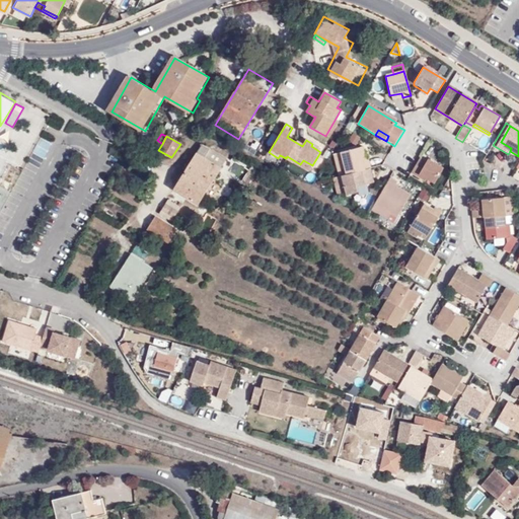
[(174,188),(198,202),(222,163),(207,154),(210,149),(203,144),(174,188)]
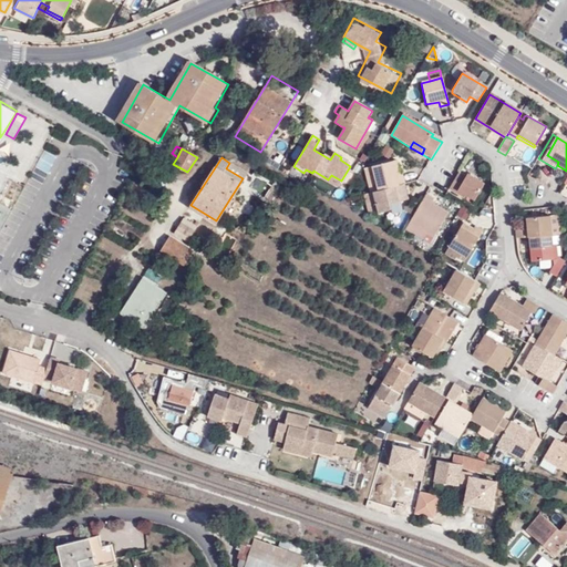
[(399,175),(395,161),(373,166),(379,191),(403,185),(408,184),(405,173),(403,174),(399,175)]
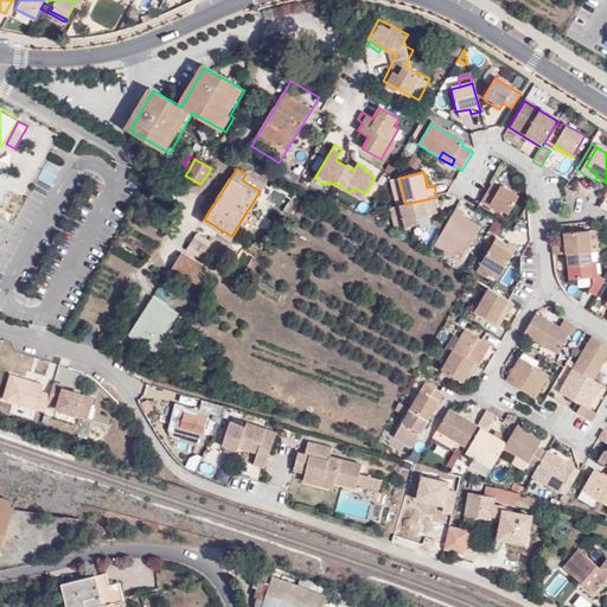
[(400,178),(394,187),(398,206),(406,204),(400,178)]
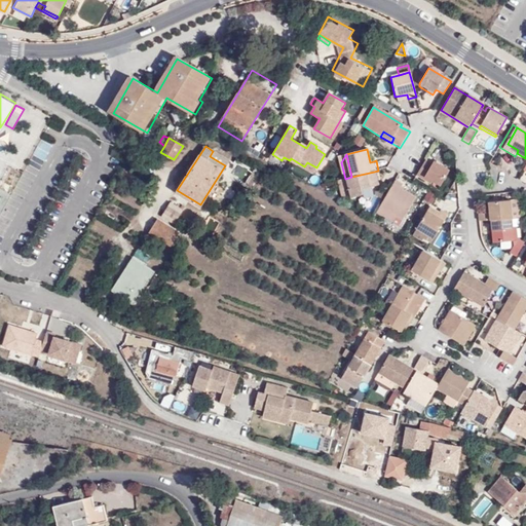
[(434,164),(431,167),(423,163),(416,177),(424,181),(425,178),(434,183),(442,188),(451,174),(434,164)]
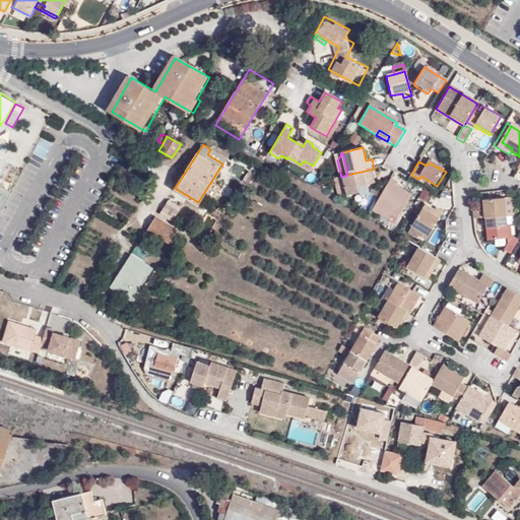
[(373,182),(370,170),(347,175),(341,177),(345,193),(346,194),(358,191),(355,186),(373,182)]
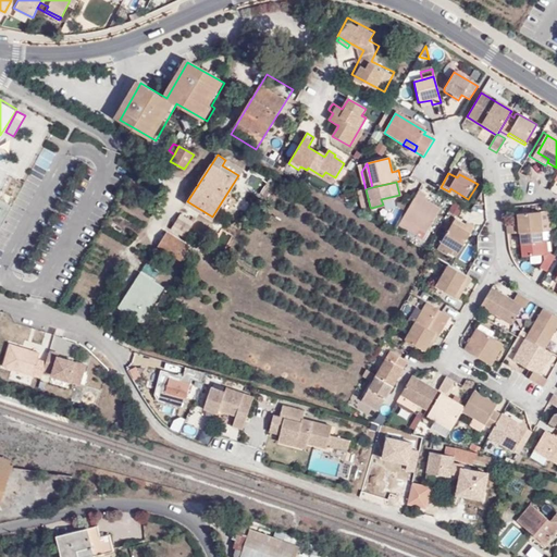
[(357,192),(361,209),(370,207),(366,189),(357,192)]
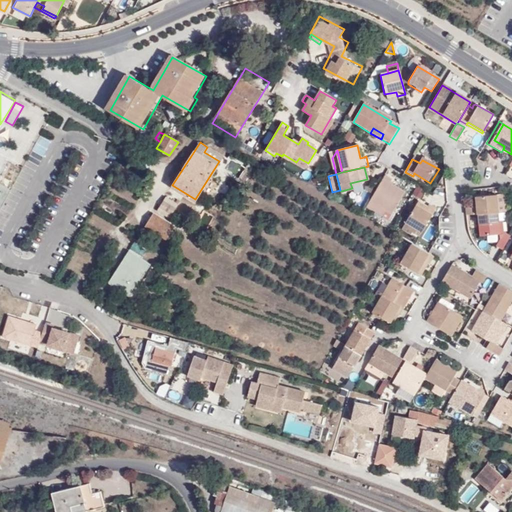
[(373,197),(370,202),(387,211),(390,213),(403,191),(389,183),(391,180),(384,176),(373,197)]
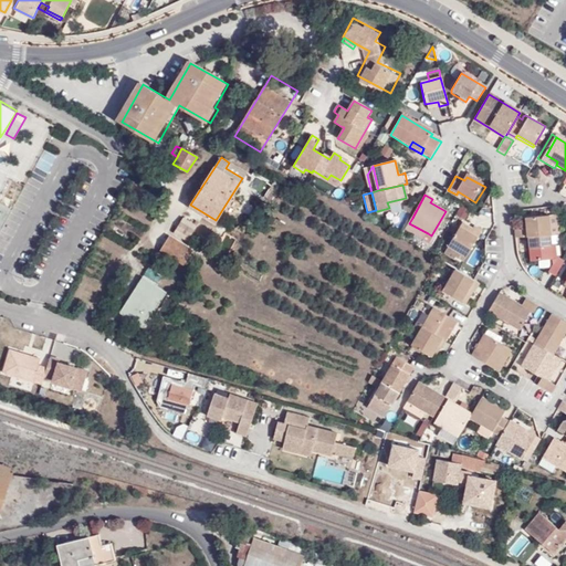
[(457,215),(465,218),(470,209),(460,205),(457,215)]
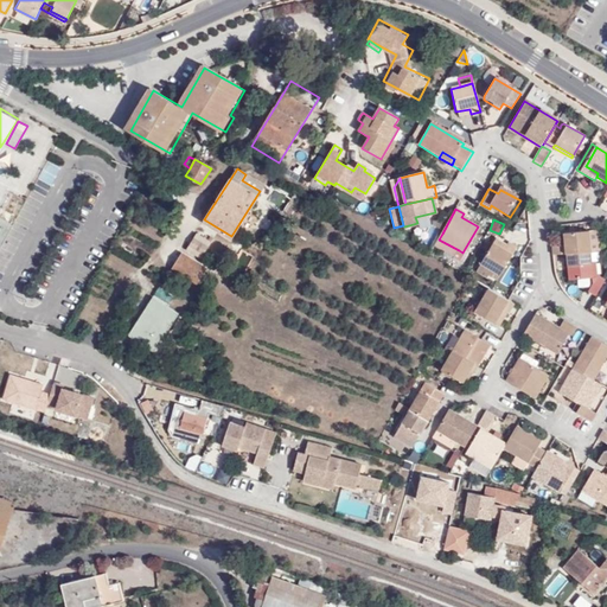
[(442,234),(434,229),(428,237),(436,242),(439,240),(442,234)]
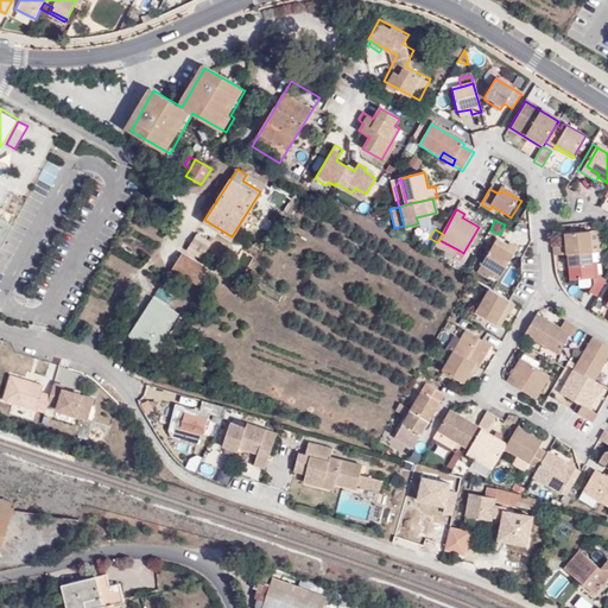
[(600,253),(597,233),(588,234),(589,254),(591,254),(600,253)]
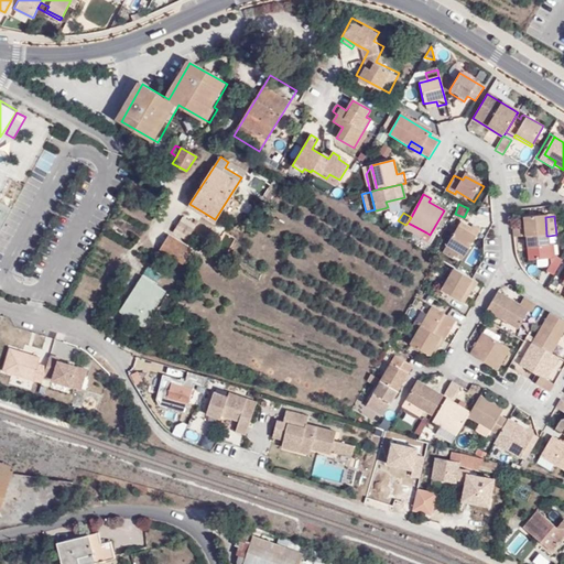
[(174,231),(186,239),(198,220),(195,218),(193,223),(183,217),(174,231)]
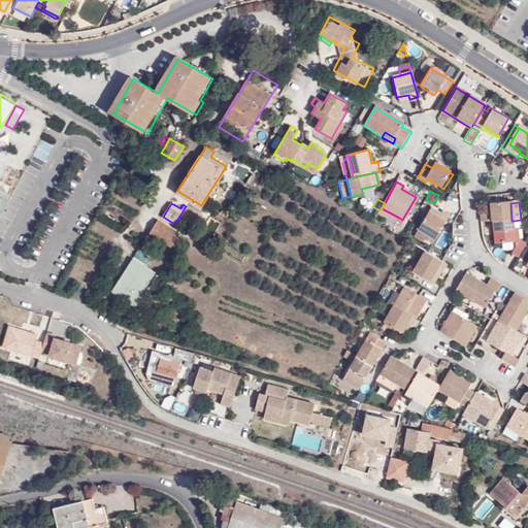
[(490,217),(487,218),(480,219),(480,224),(492,223),(512,221),(510,203),(490,205),(490,217)]
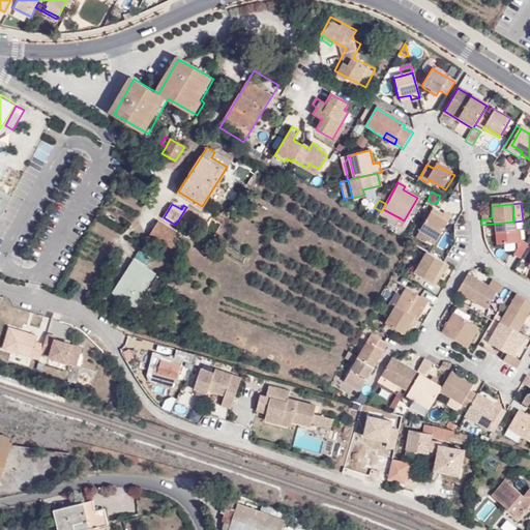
[(431,209),(440,214),(442,212),(433,206),(431,209)]
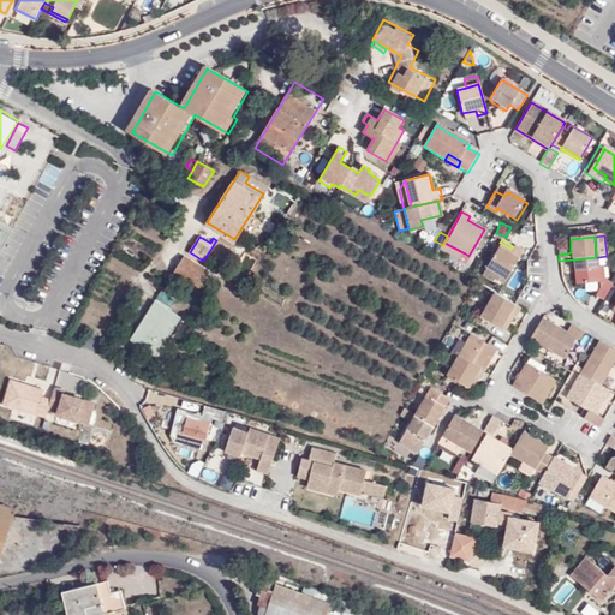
[(440,250),(460,261),(465,254),(445,243),(442,245),(440,250)]
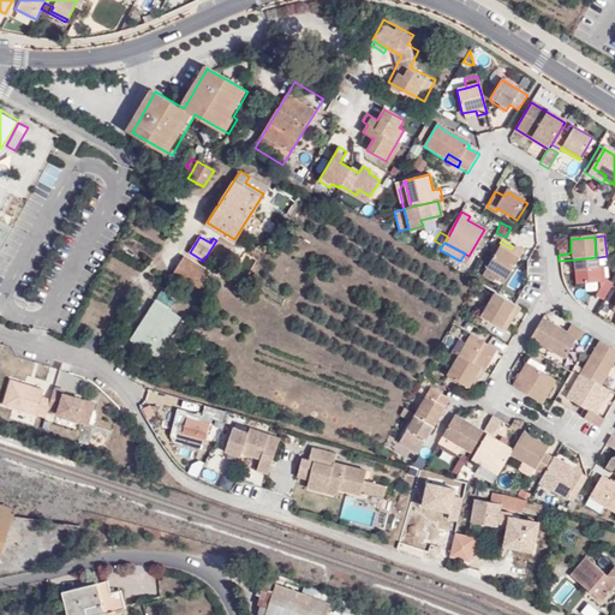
[(521,249),(515,244),(513,246),(511,249),(500,243),(487,266),(506,276),(521,249)]
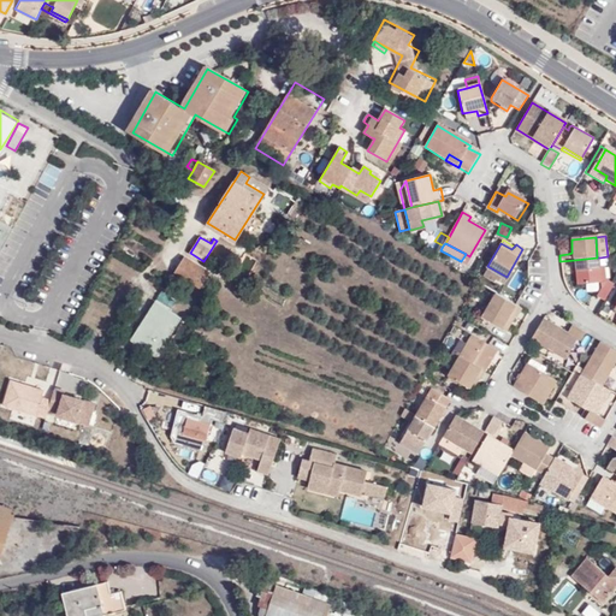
[(200,288),(211,272),(183,256),(175,271),(200,288)]
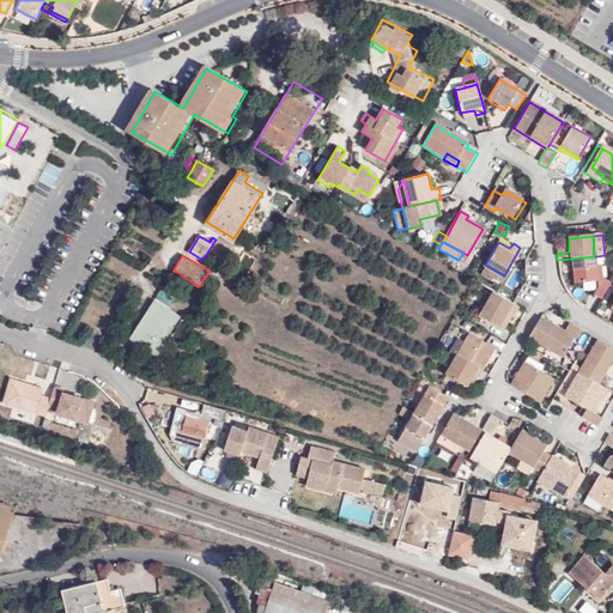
[(596,266),(599,266),(596,256),(594,256),(571,259),(576,285),(593,281),(600,280),(601,278),(601,272),(598,273),(596,266)]
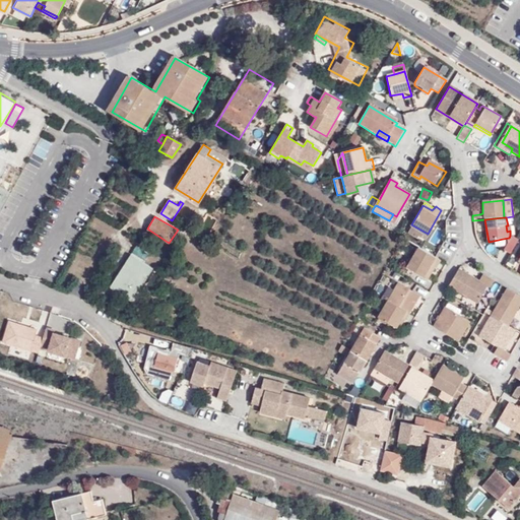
[(418,233),(426,237),(428,234),(411,224),(408,231),(416,236),(418,233)]
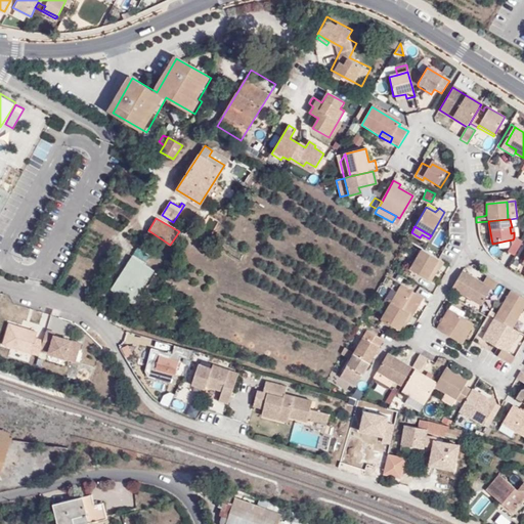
[(507,250),(515,255),(522,243),(514,237),(513,239),(507,250)]
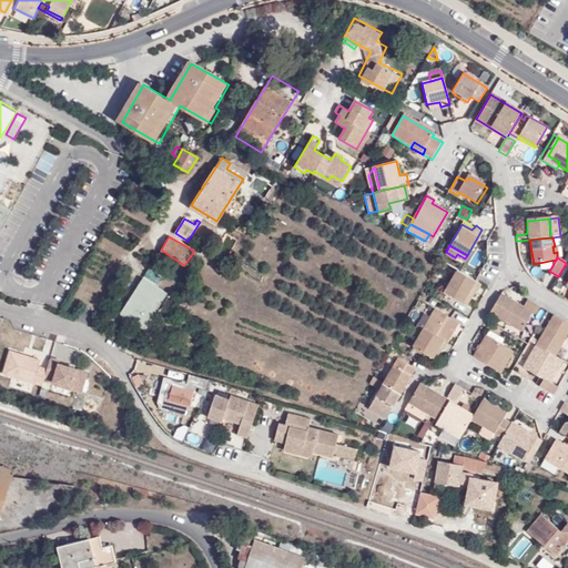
[(475,293),(476,294),(482,284),(455,270),(442,292),(463,304),(470,291),(475,293)]
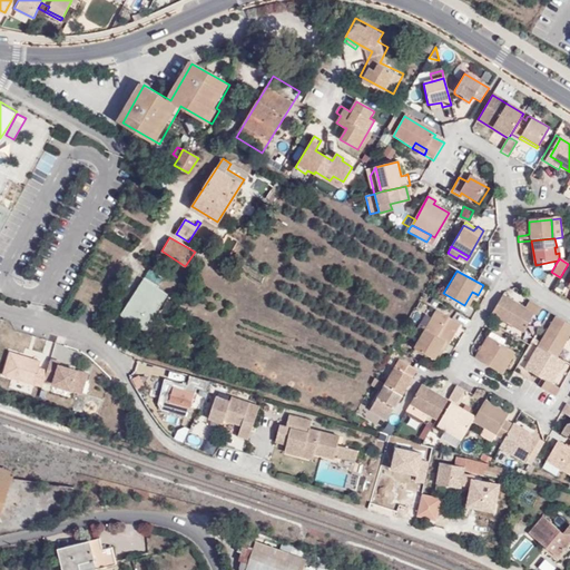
[(120,314),(144,331),(167,294),(143,278),(120,314)]
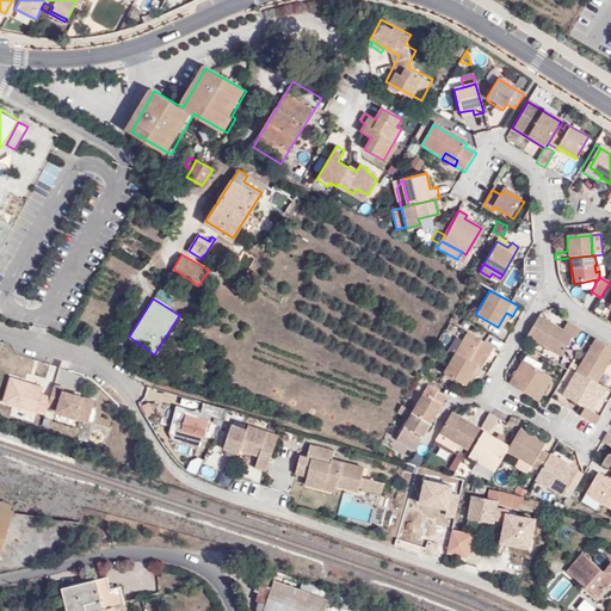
[(498,327),(503,329),(511,315),(506,313),(498,327)]
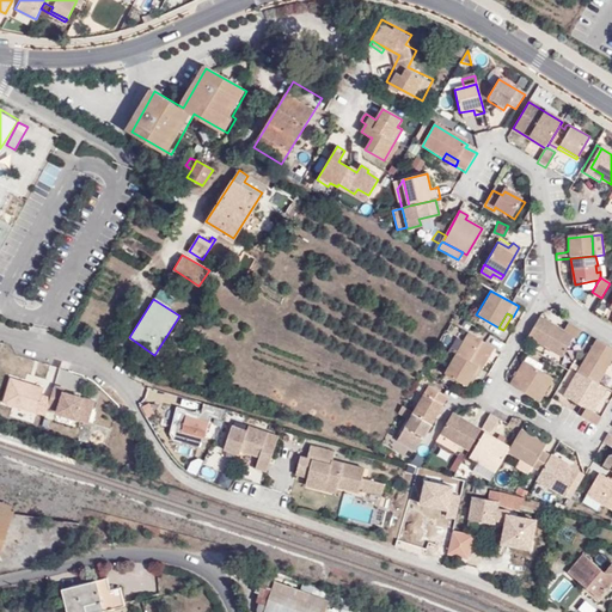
[(544,346),(551,350),(562,356),(574,336),(577,338),(581,331),(577,329),(570,325),(568,324),(564,331),(540,317),(538,319),(536,323),(533,329),(528,336),(536,341),(544,346)]
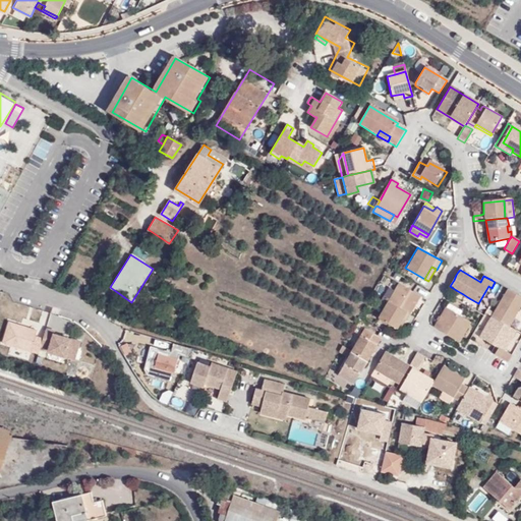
[(392,294),(387,301),(389,302),(409,314),(419,297),(392,280),(386,290),(392,294)]
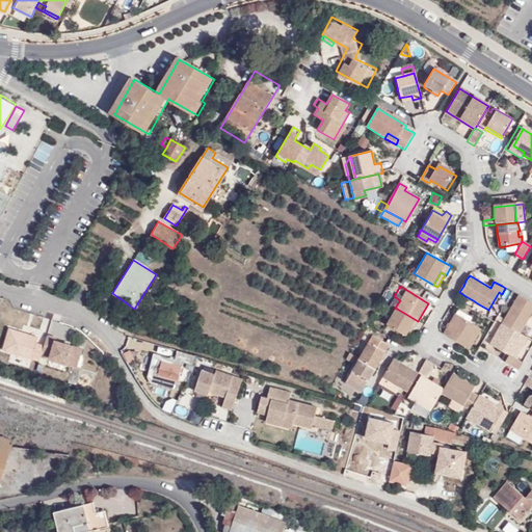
[(527,321),(531,311),(531,303),(519,296),(502,324),(520,334),(527,321)]
